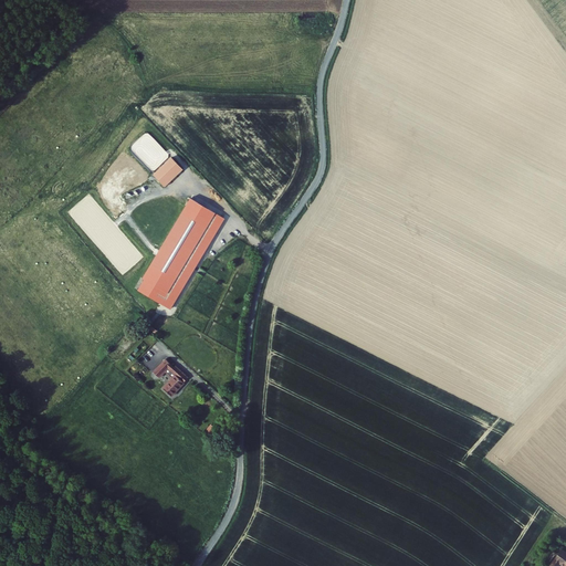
[(185,170),(171,157),(153,175),(166,188),(185,170)]
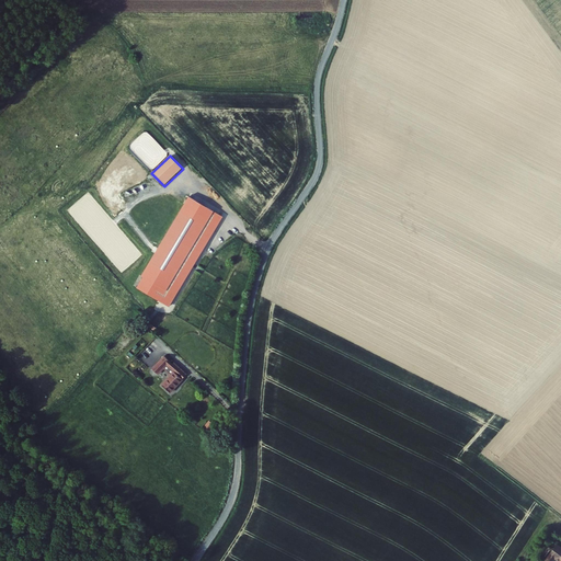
[(222,215),(187,195),(134,287),(169,307),(222,215)]
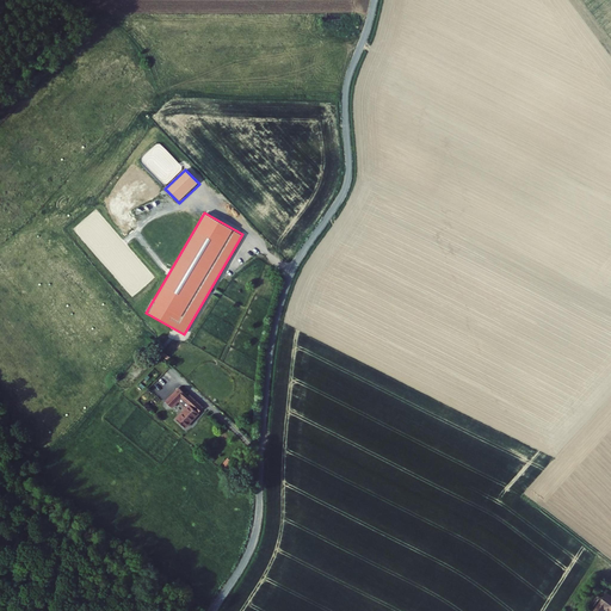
[(170,401),(174,407),(189,394),(180,386),(179,388),(180,390),(170,401)]
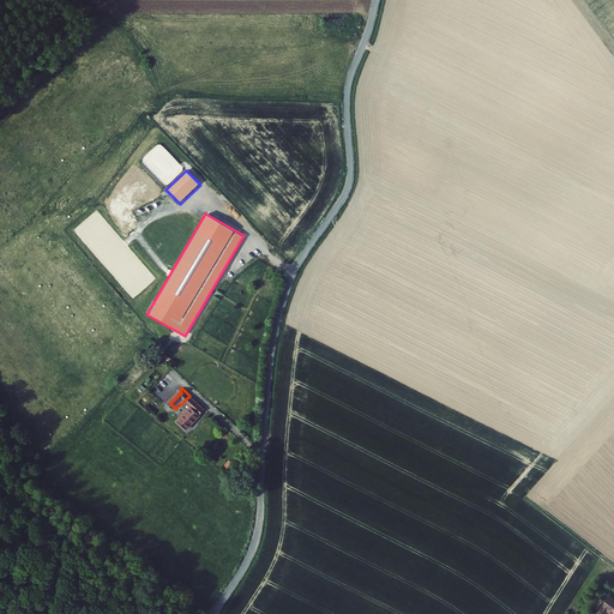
[(178,425),(185,432),(205,410),(193,398),(188,403),(193,408),(178,425)]
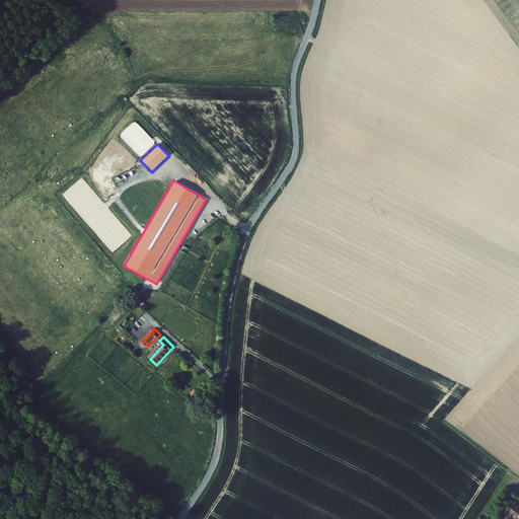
[(518,502),(517,501),(506,517),(509,518),(513,518),(516,515),(518,516),(518,502)]
